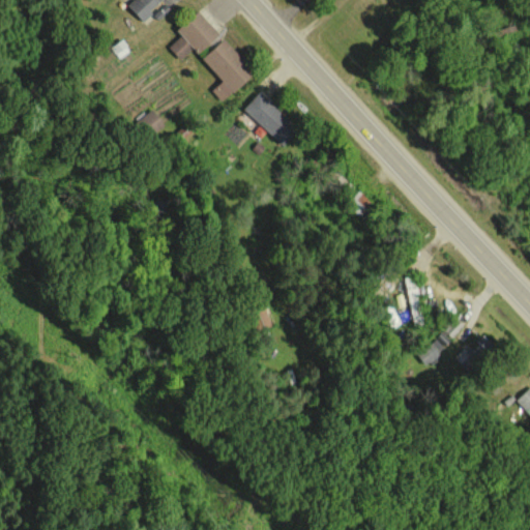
[(175,30),(179,34),(168,46),(179,58),(192,47),(197,52),(217,33),(197,10),(175,30)]
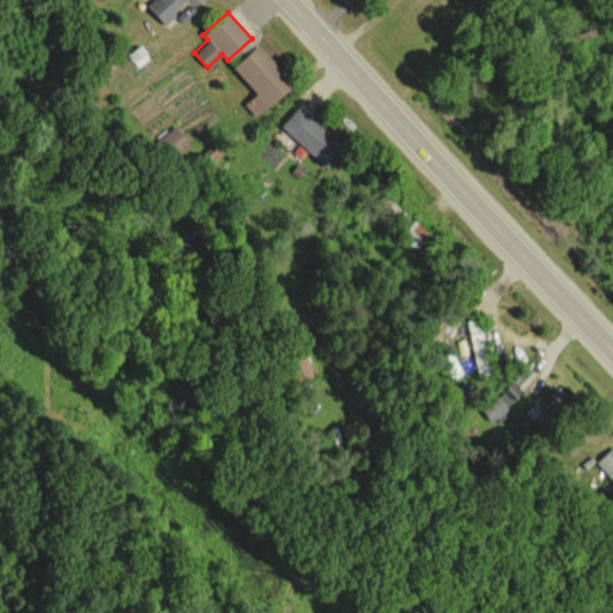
[(255,93),(243,103),(254,116),(291,85),(258,44),(232,66),(255,93)]
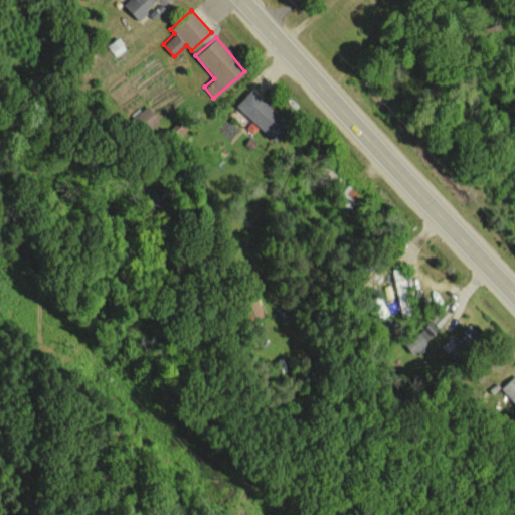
[(186,98),(162,65),(152,72),(142,60),(137,64),(146,76),(135,84),(126,72),(121,75),(122,77),(107,89),(127,115),(146,101),(159,118),(186,98)]
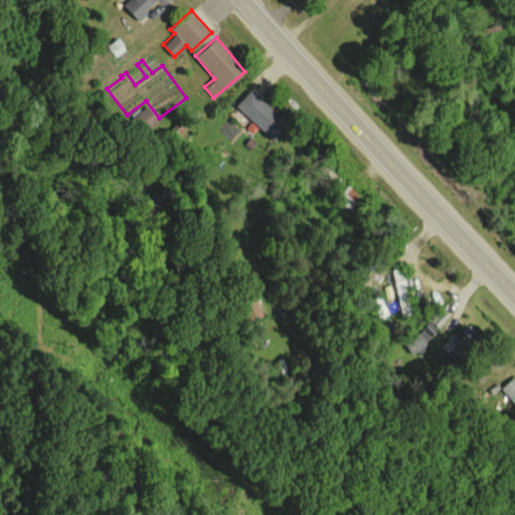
[(235,105),(263,131),(278,115),(250,89),(235,105)]
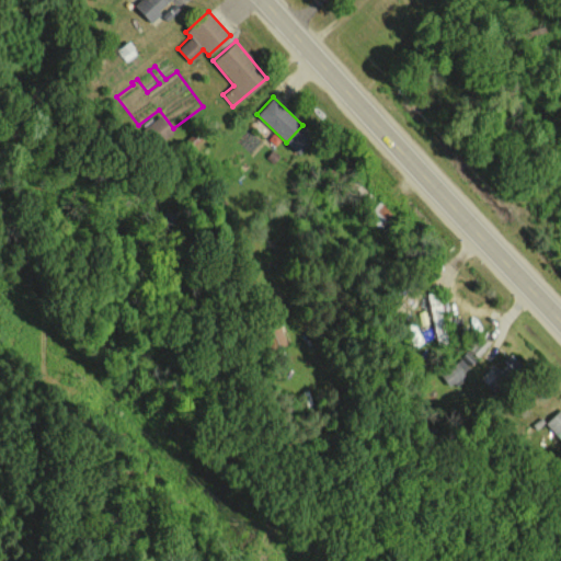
[(448,385),(470,370),(461,357),(439,373),(448,385)]
